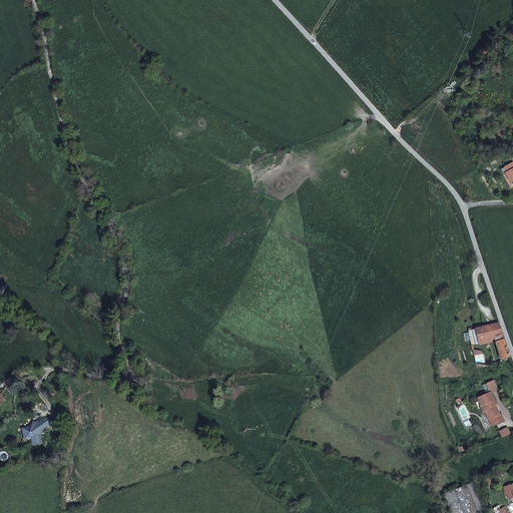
[(512,167),(503,172),(507,177),(509,176),(512,186),(512,185),(512,167)]
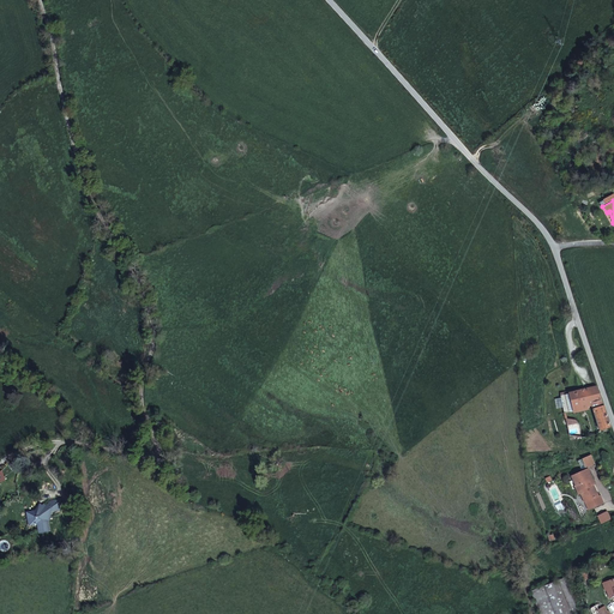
[(593,405),(600,432),(605,431),(606,432),(607,433),(608,433),(609,432),(608,429),(611,428),(597,387),(571,395),(577,414),(589,411),(588,407),(593,405)]
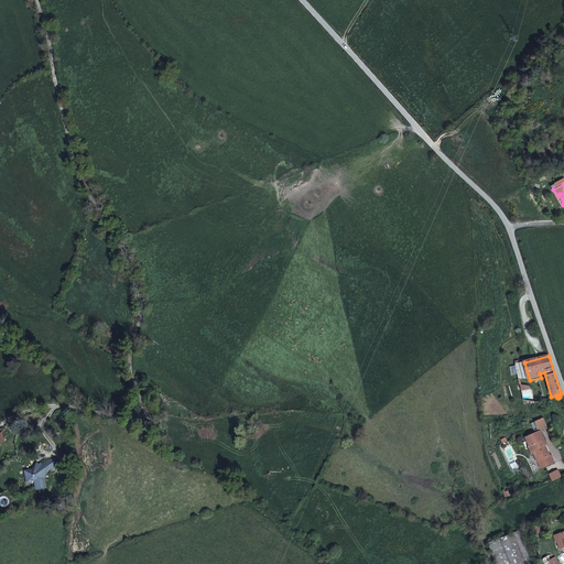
[(532,388),(524,388),(528,402),(535,403),(532,388)]
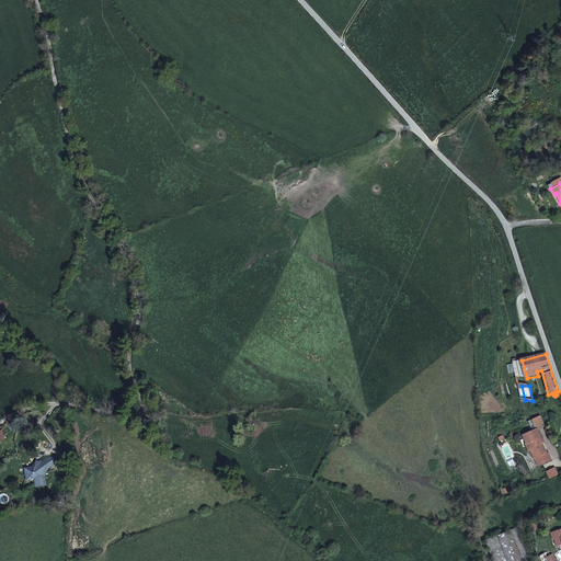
[(541,416),(533,420),(535,426),(544,423),(541,416)]
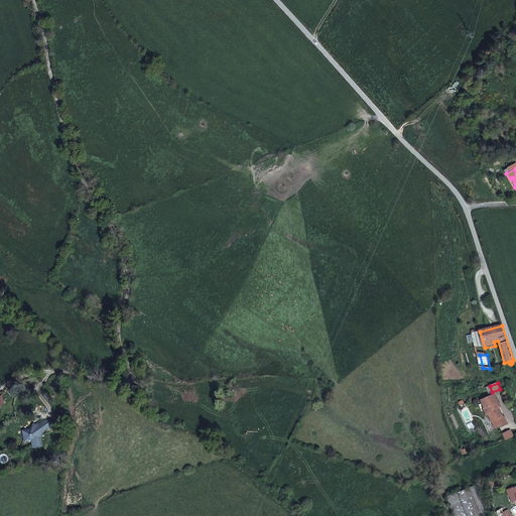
[(495,394),(481,400),(482,404),(484,403),(486,406),(484,408),(487,416),(489,415),(492,423),(497,421),(504,418),(502,415),(500,416),(497,409),(499,408),(500,408),(495,394)]
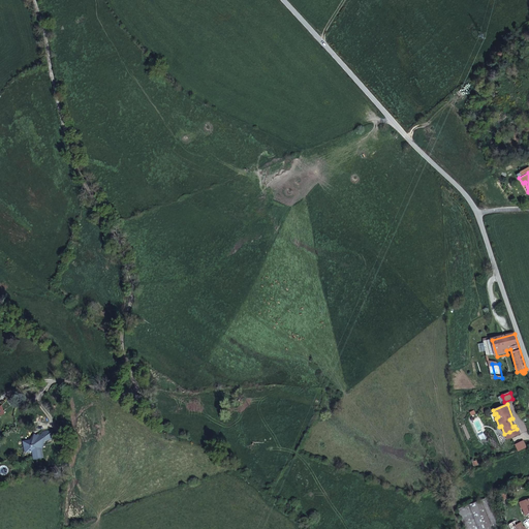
[(517,429),(509,432),(512,438),(520,435),(517,429)]
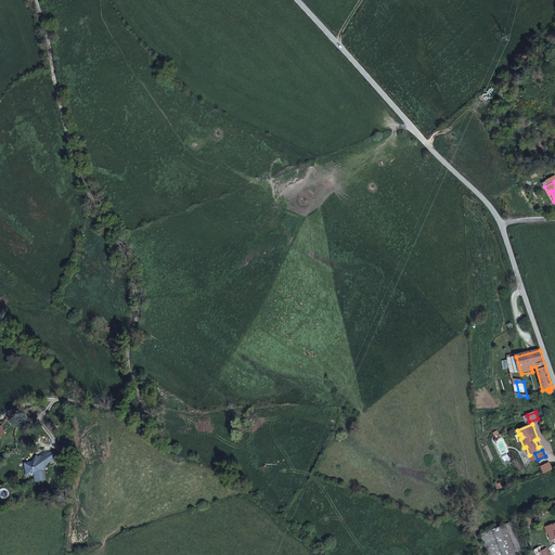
[(33,455),(29,463),(21,464),(23,472),(31,469),(33,478),(42,476),(40,467),(43,467),(42,463),(44,463),(43,457),(38,459),(33,455)]
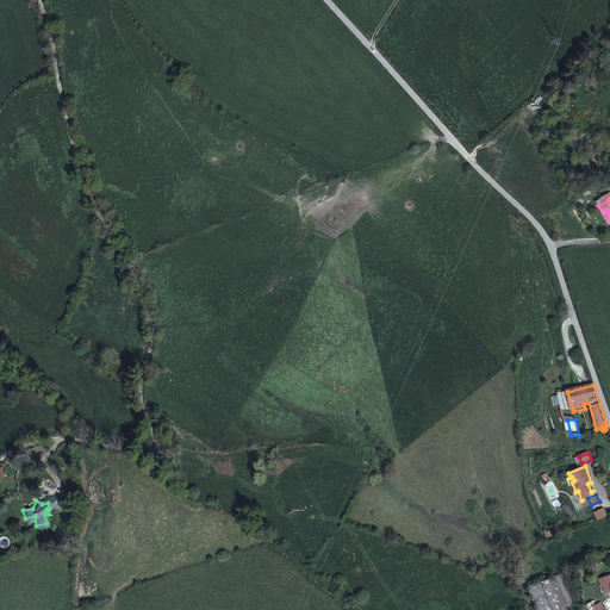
[(527,585),(534,609),(574,609),(578,609),(565,572),(527,585)]
